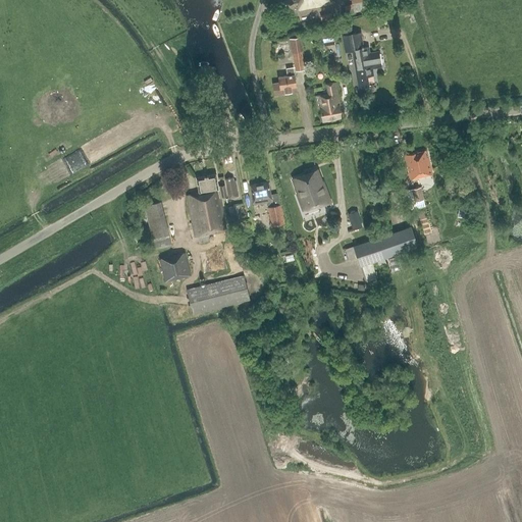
[(299,10),(328,4),(327,0),(279,0),(281,5),(298,1),(299,10)]
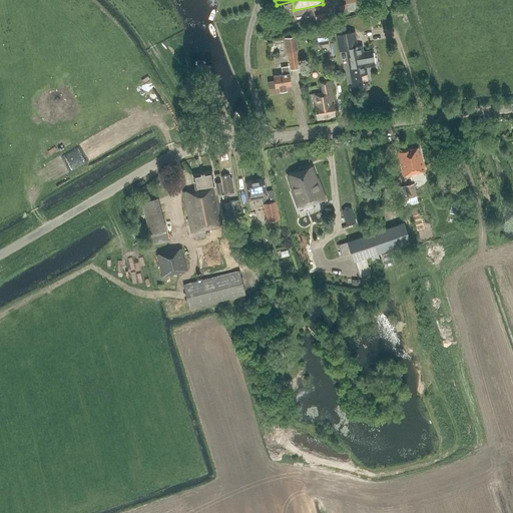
[(345,0),(348,13),(378,6),(376,0),(345,0)]
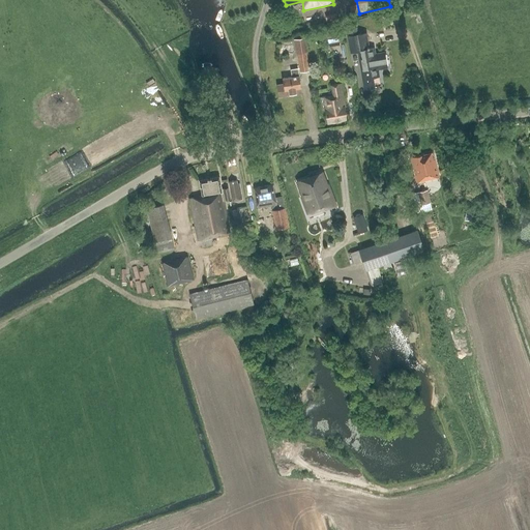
[(336,12),(325,16),(327,23),(339,20),(336,12)]
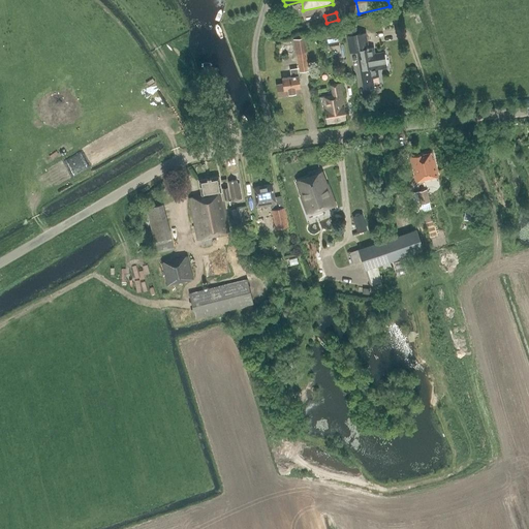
[(389,14),(392,24),(397,22),(394,12),(389,14)]
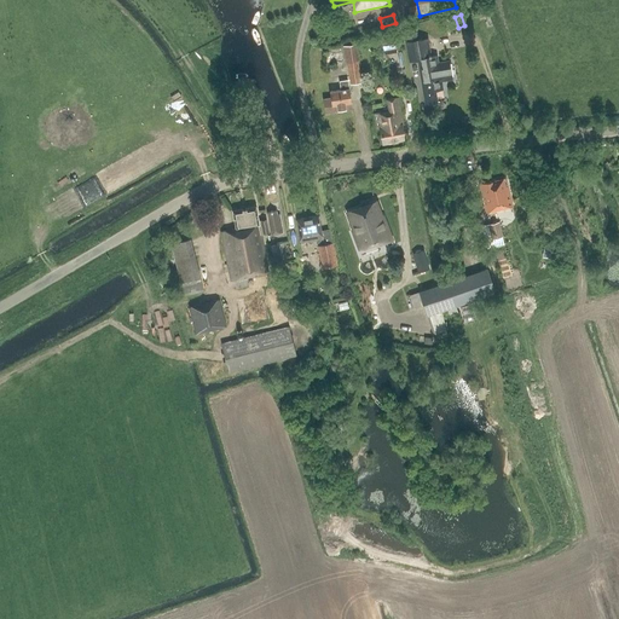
[(417,38),(415,23),(403,25),(405,40),(417,38)]
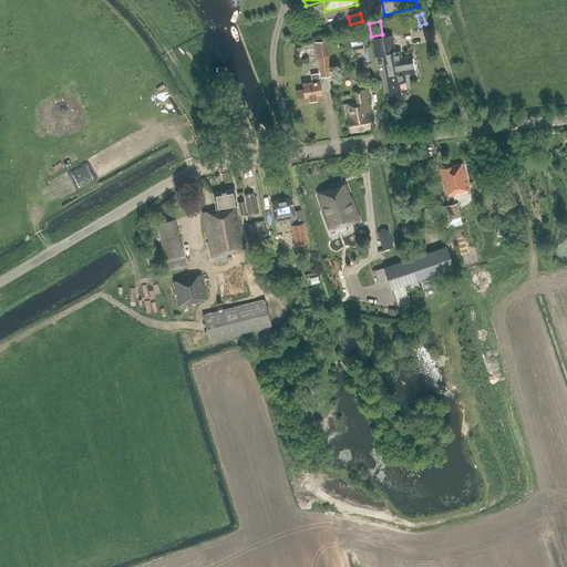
[(364,48),(361,30),(348,32),(351,50),(364,48)]
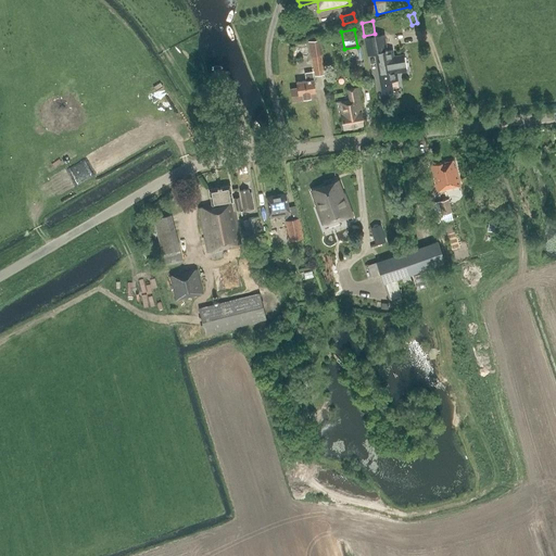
[(370,37),(365,38),(368,54),(373,54),(376,53),(378,67),(379,75),(382,93),(392,92),(390,81),(397,79),(396,72),(403,71),(401,57),(394,58),(393,50),(387,51),(383,35),(370,37)]
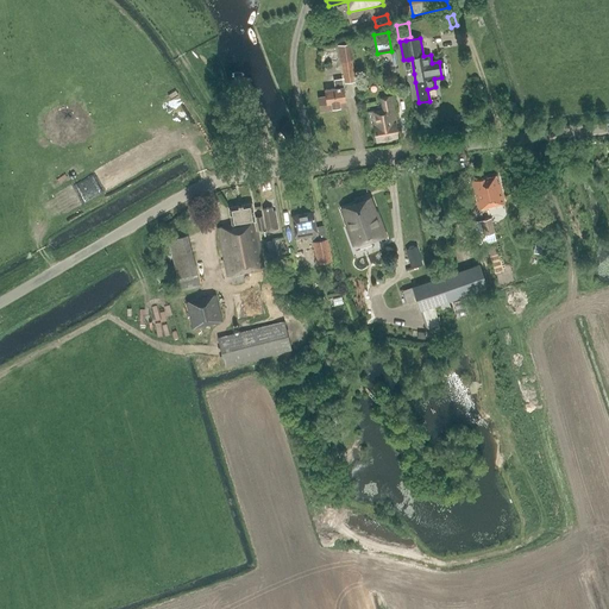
[(356,81),(352,60),(353,60),(350,43),(338,45),(340,62),(341,61),(345,83),(347,83),(347,87),(356,86),(356,81)]
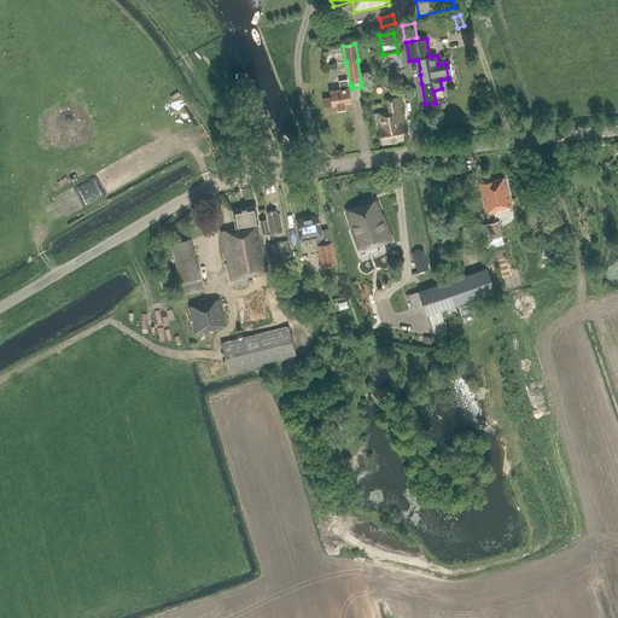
[(351,109),(348,88),(347,80),(338,81),(339,89),(330,92),(330,98),(324,99),(325,114),(351,109)]
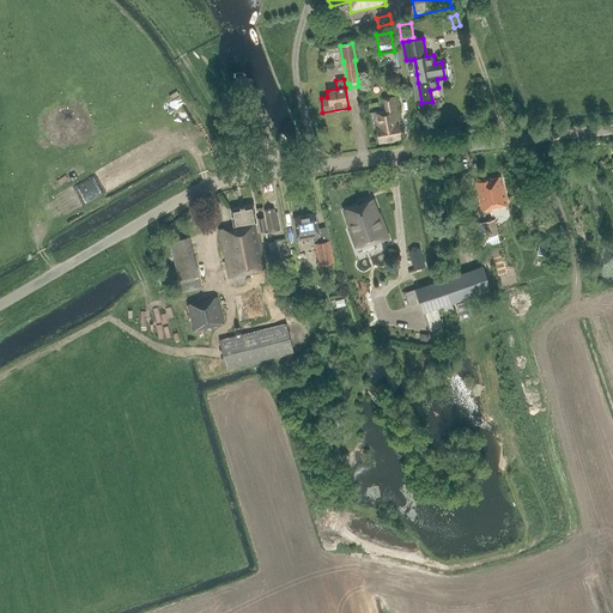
[(399,125),(396,109),(394,96),(381,98),(383,111),(370,113),(372,128),(376,128),(378,143),(400,139),(398,125),(399,125)]
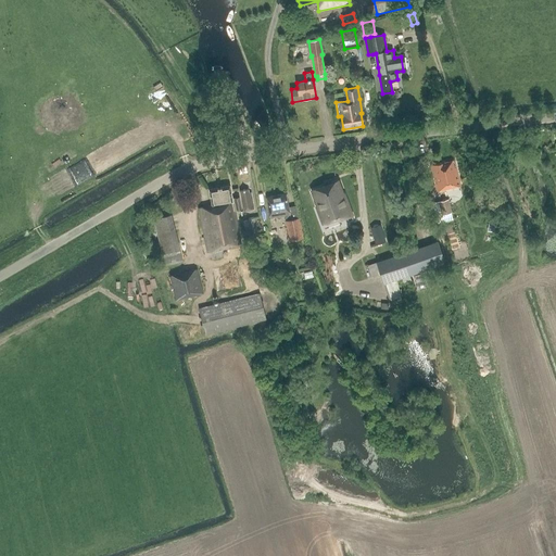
[(153,103),(168,98),(167,93),(151,99),(153,103)]
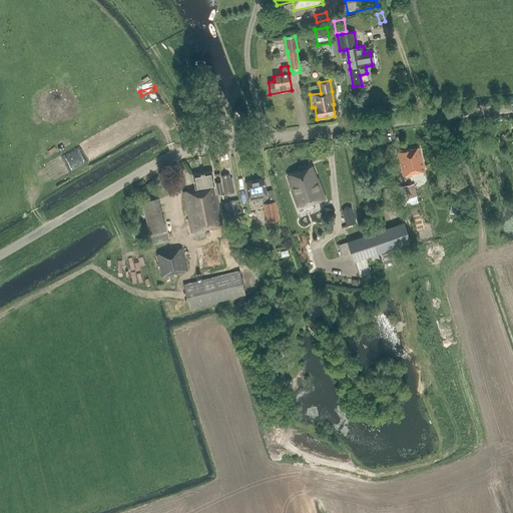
[(403,177),(425,171),(419,147),(397,153),(403,177)]
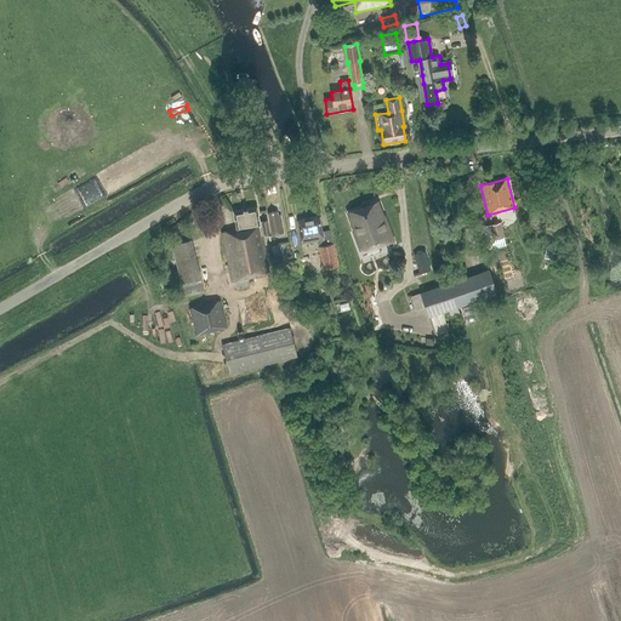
[(385,227),(377,206),(364,211),(363,208),(349,212),(357,234),(355,234),(360,248),(376,241),(377,246),(392,240),(387,226),(385,227)]
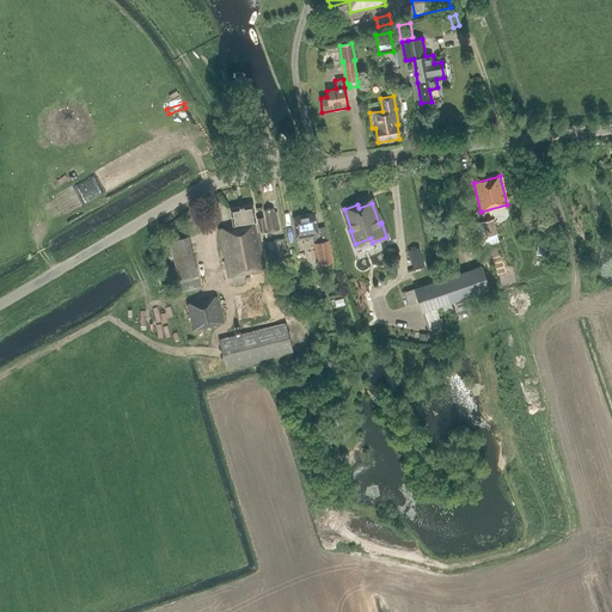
[(256,219),(252,204),(230,209),(233,226),(219,230),(228,277),(232,277),(234,285),(246,282),(244,275),(265,270),(258,232),(265,231),(263,218),(256,219)]
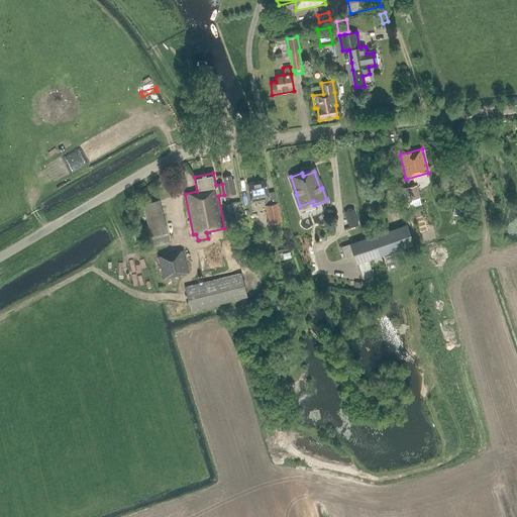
[(230,176),(223,178),(226,196),(236,195),(233,179),(231,180),(230,176)]
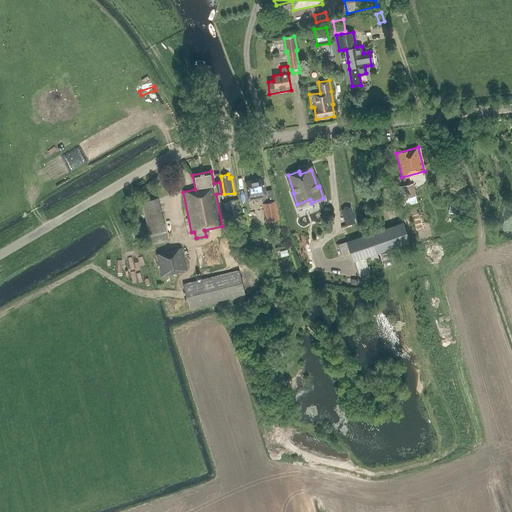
[(248,201),(267,198),(263,178),(245,182),(248,201)]
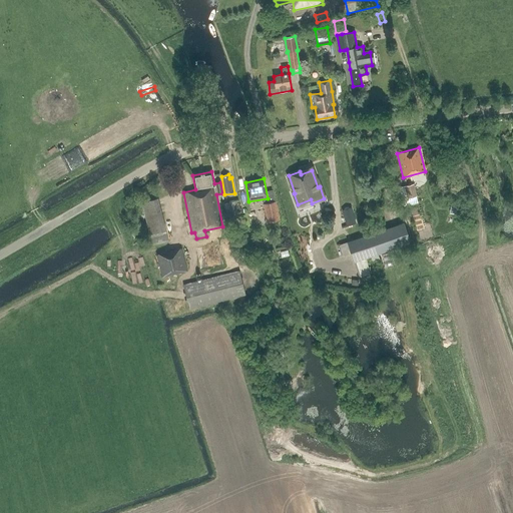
[(413,184),(405,185),(399,187),(405,207),(418,203),(413,184)]
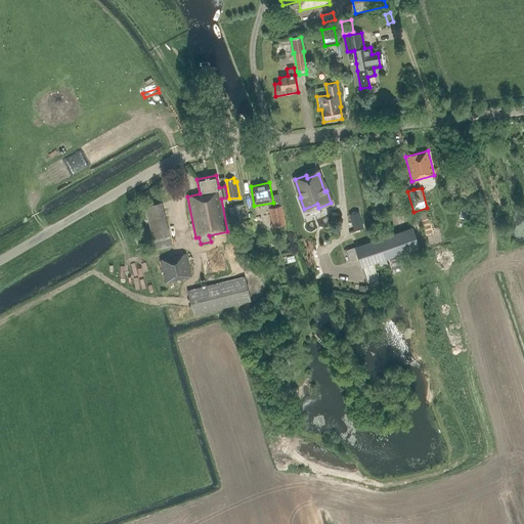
[(144,207),(153,239),(156,251),(172,247),(161,203),(144,207)]
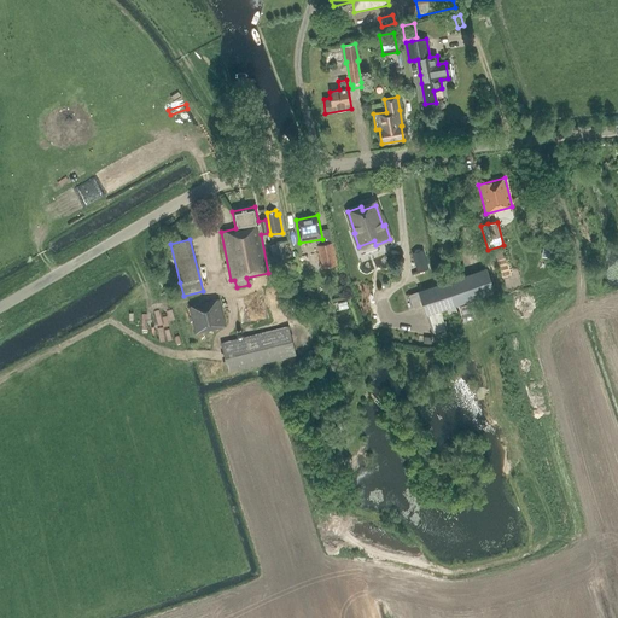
[(283,242),(270,244),(273,257),(285,255),(283,242)]
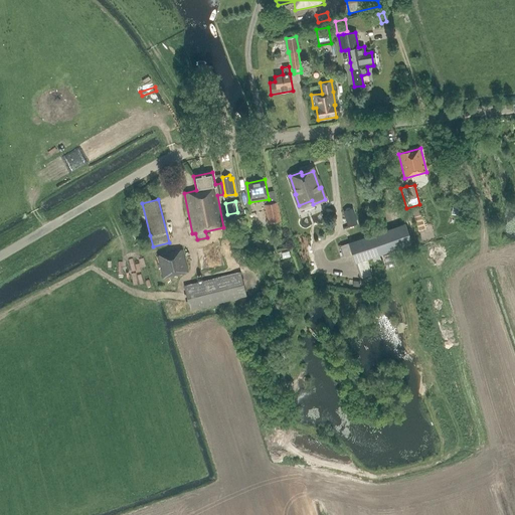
[(271,222),(279,220),(275,202),(267,204),(271,222)]
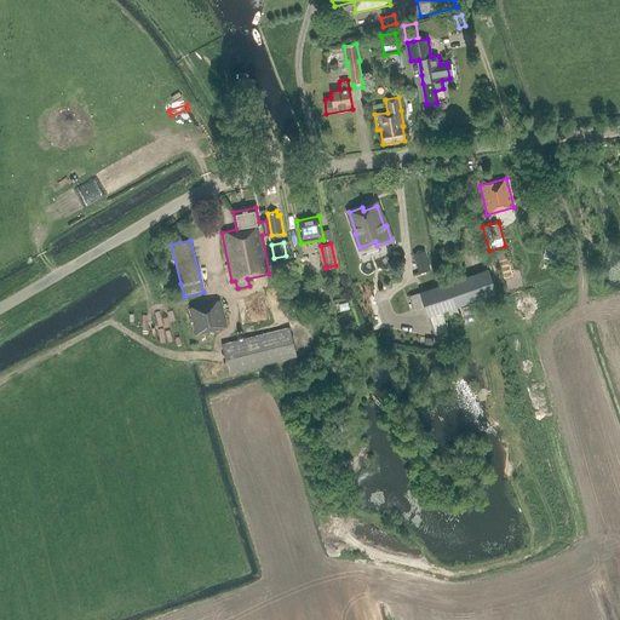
[(425,251),(414,254),(420,273),(430,270),(425,251)]
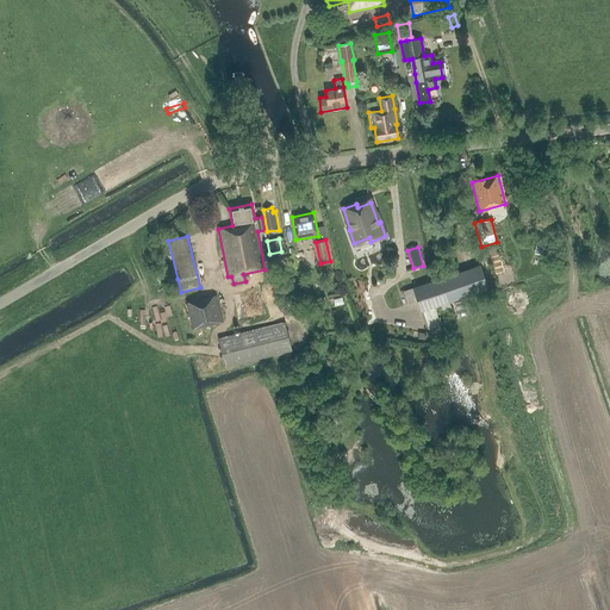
[(422,310),(487,287),(480,266),(415,288),(422,310)]
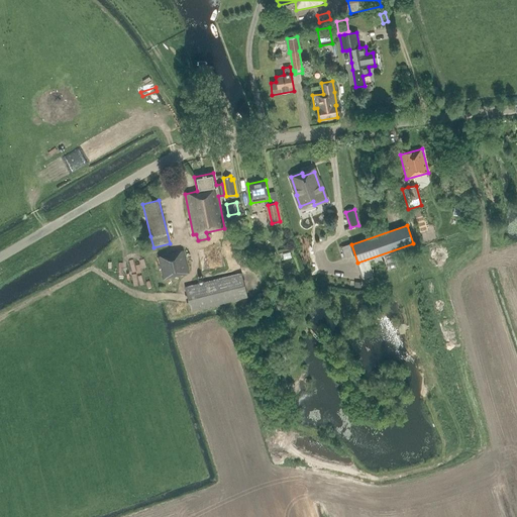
[(164,279),(188,273),(183,250),(159,256),(164,279)]
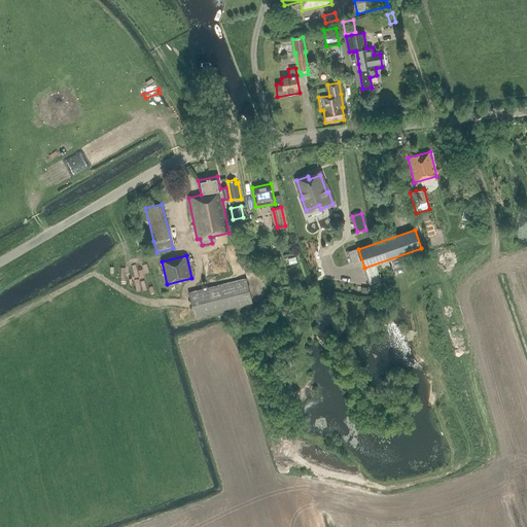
[(402,258),(395,259),(397,273),(405,272),(402,258)]
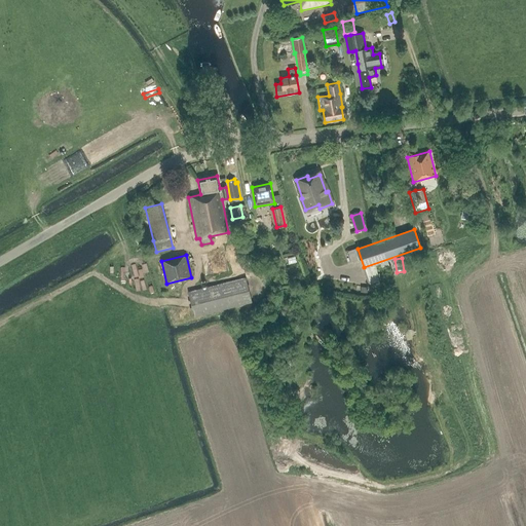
[(141,276),(137,265),(133,267),(137,277),(141,276)]
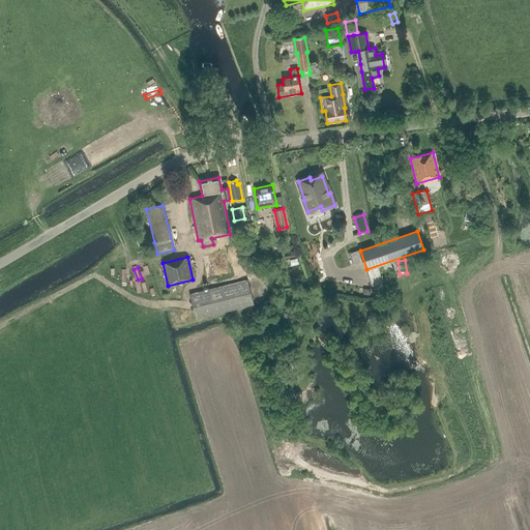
[(382,283),(376,267),(366,270),(371,285),(382,283)]
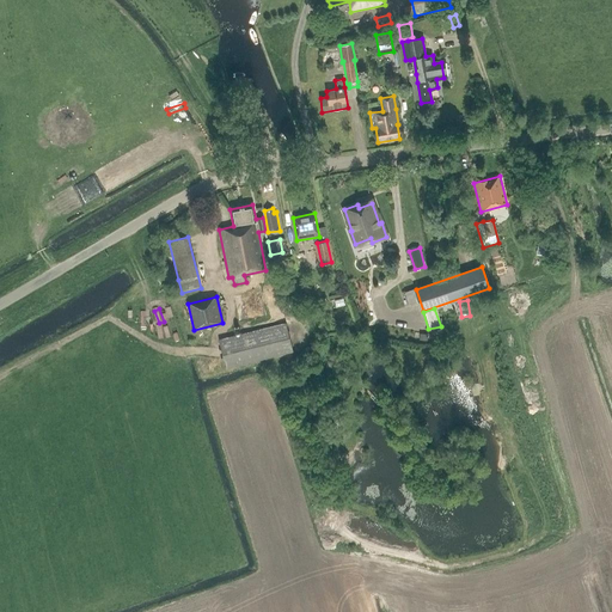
[(448,325),(458,323),(453,308),(445,312),(448,325)]
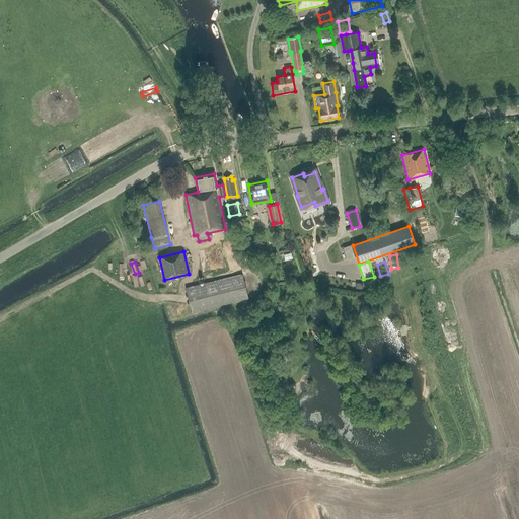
[(193,312),(248,298),(242,274),(187,288),(193,312)]
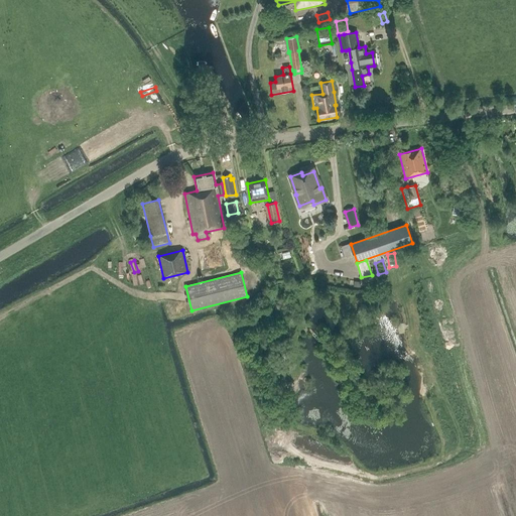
[(283,362),(280,352),(274,354),(277,363),(283,362)]
